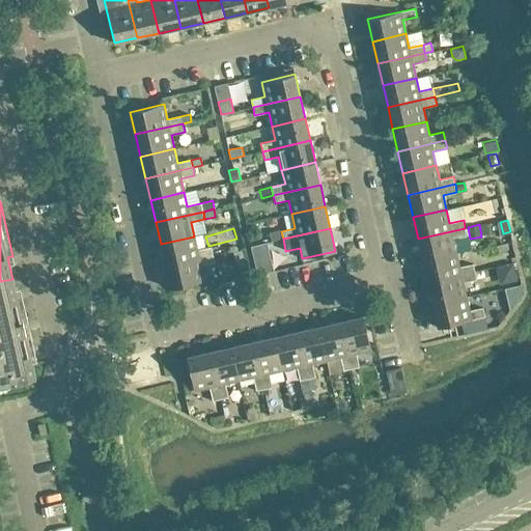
[(456,253),(453,239),(467,235),(465,228),(418,239),(423,260),(456,253)]
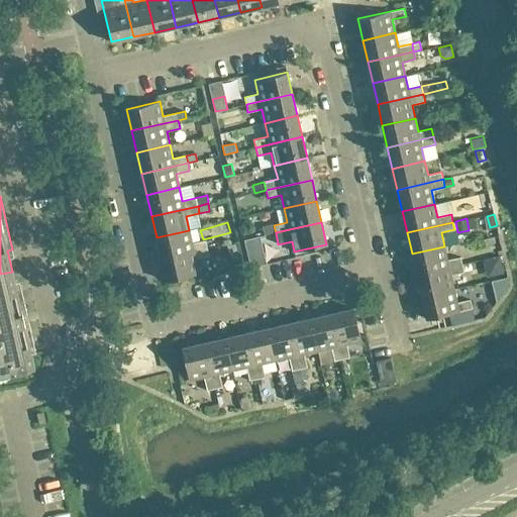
[(276,232),(274,225),(264,227),(266,235),(276,232)]
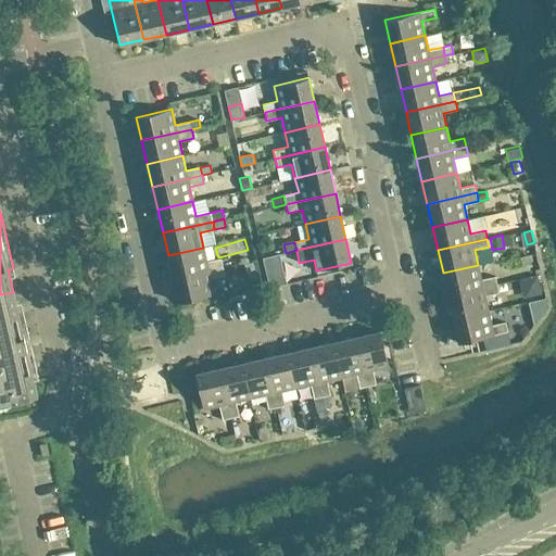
[(206,262),(203,248),(168,255),(174,278),(223,267),(220,258),(206,262)]
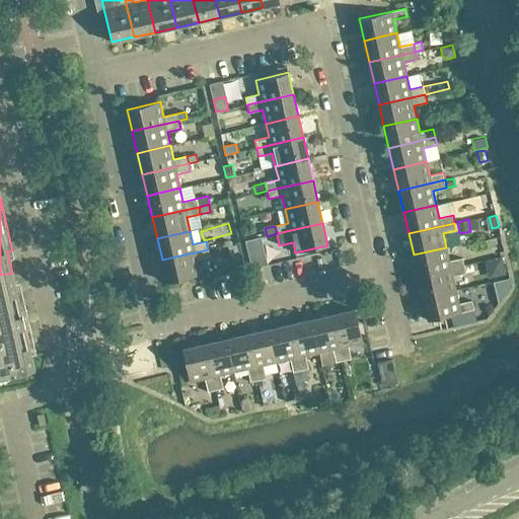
[(261,236),(245,240),(248,252),(264,248),(261,236)]
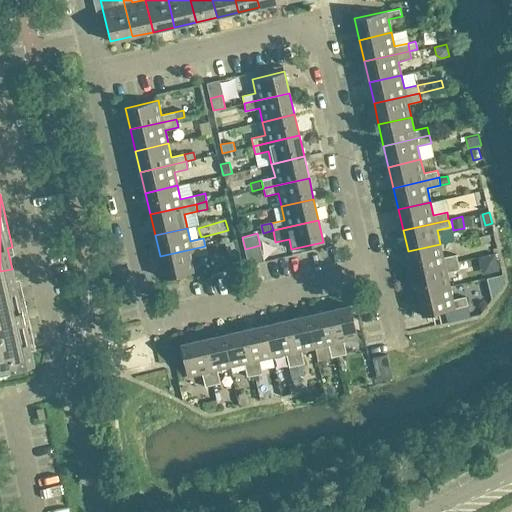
[(236,257),(233,242),(225,244),(228,259),(236,257)]
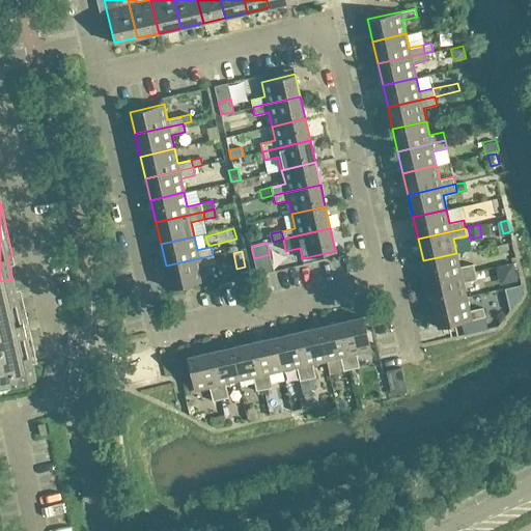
[(459,267),(456,253),(423,260),(428,282),(475,272),(473,263),(459,267)]
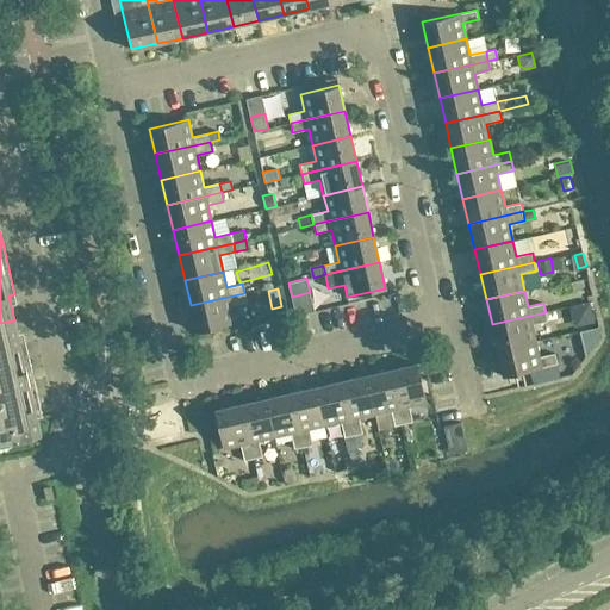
[(235,323),(231,305),(247,302),(244,293),(191,305),(197,331),(235,323)]
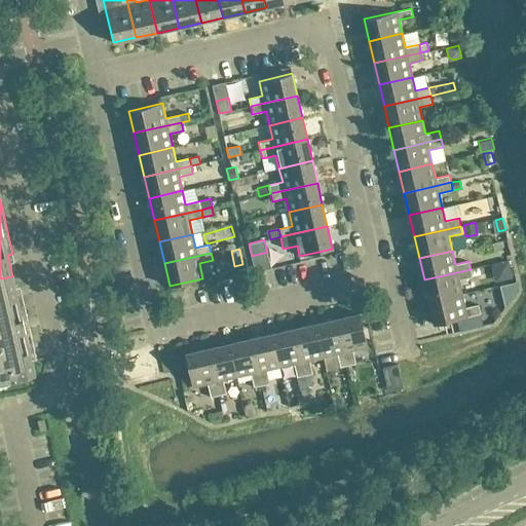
[(286,266),(273,271),(278,287),(291,282),(286,266)]
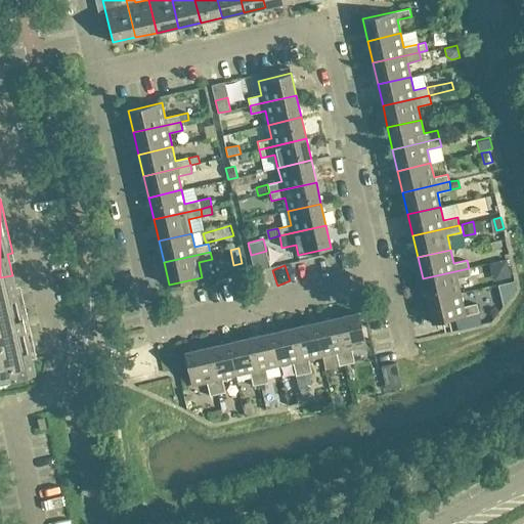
[(461,293),(457,278),(471,275),(469,268),(423,278),(427,301),(461,293)]
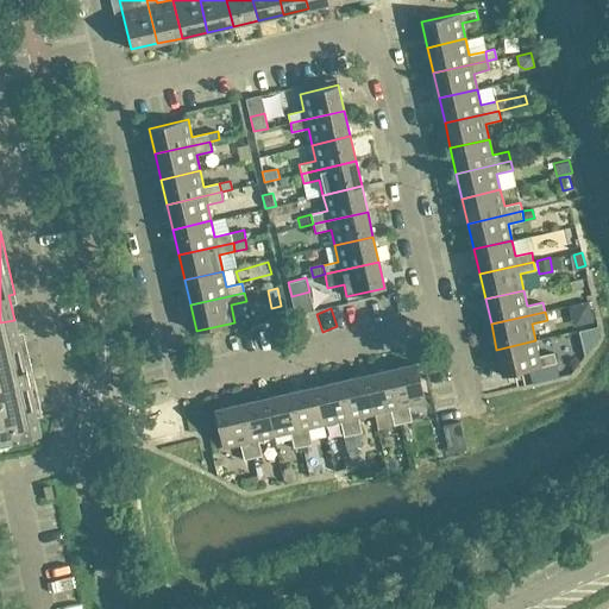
[(0,441),(41,433),(35,408),(41,407),(25,343),(19,344),(14,320),(0,322),(0,441)]
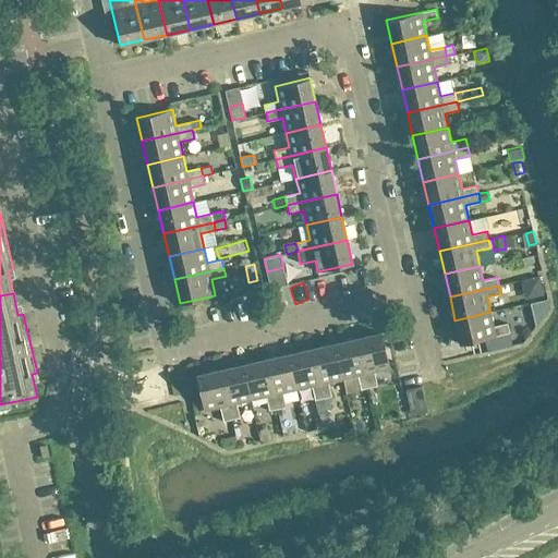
[(494,326),(490,312),(455,320),(460,343),(510,332),(508,323),(494,326)]
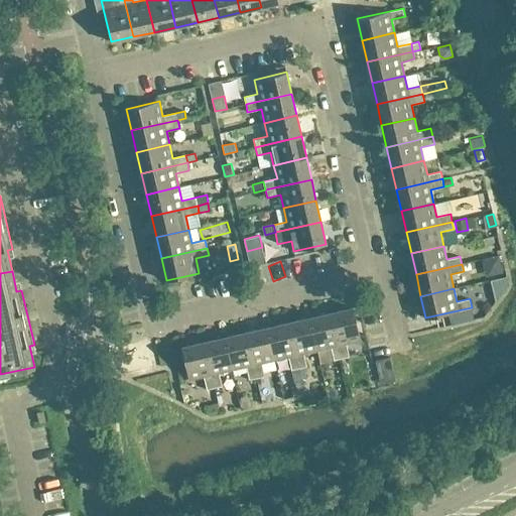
[(354,308),(353,307),(331,312),(342,359),(349,357),(346,344),(361,340),(354,308)]
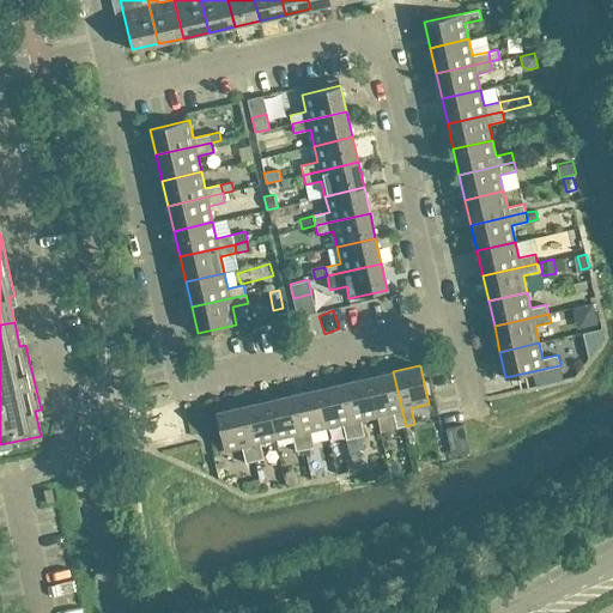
[(406,426),(393,371),(368,377),(377,416),(393,412),(396,428),(406,426)]
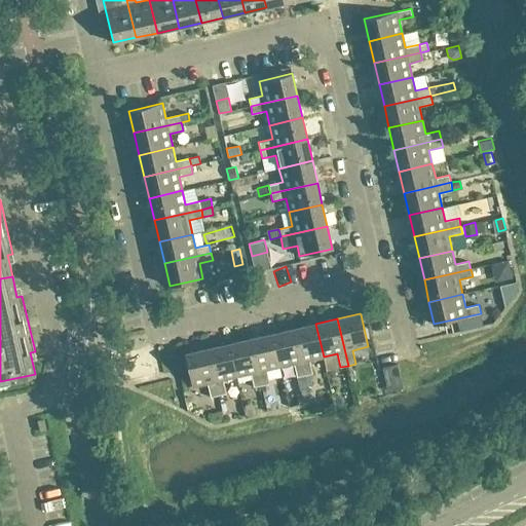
[(294,329),(305,378),(313,376),(309,360),(324,357),(315,324),(294,329)]
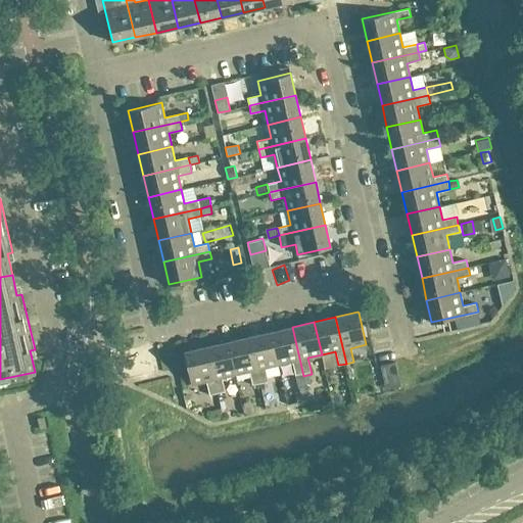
[(296,378),(303,376),(292,327),(271,332),(278,365),(292,362),(296,378)]
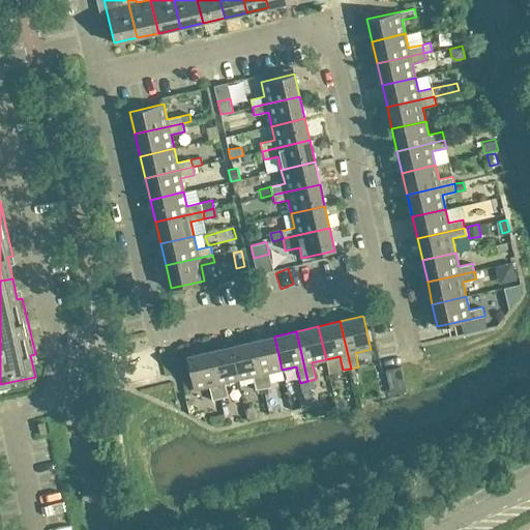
[(282,370),(274,336),(253,342),(263,388),(271,386),(268,373),(282,370)]
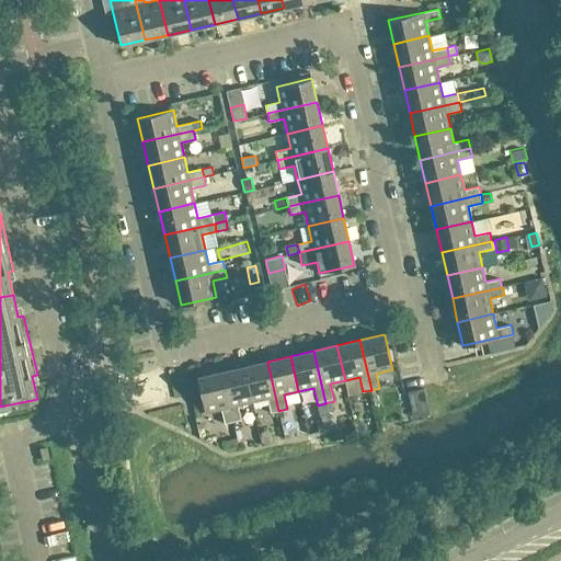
[(278,411),(267,362),(244,366),(252,402),(267,399),(271,413),(278,411)]
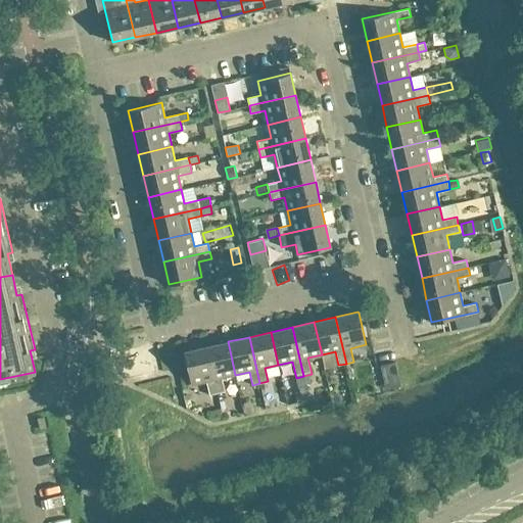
[(386,339),(368,344),(373,362),(391,357),(386,339)]
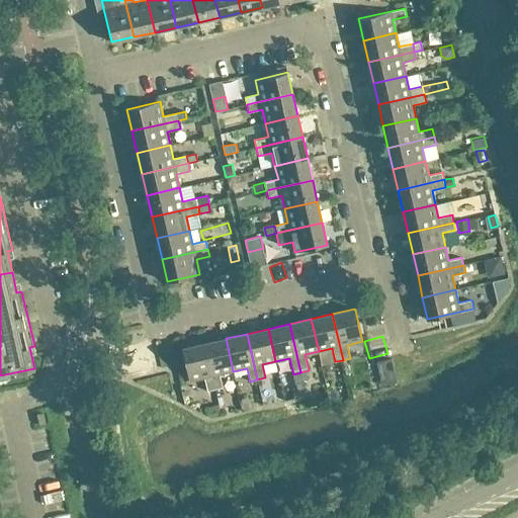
[(233,371),(226,338),(204,343),(214,389),(214,390),(223,387),(220,374),(233,371)]
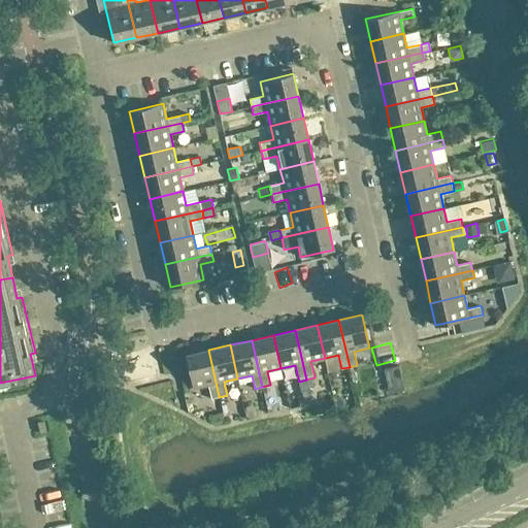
[(219,396),(208,350),(186,355),(186,358),(193,389),(208,385),(211,399),(219,397),(219,396)]
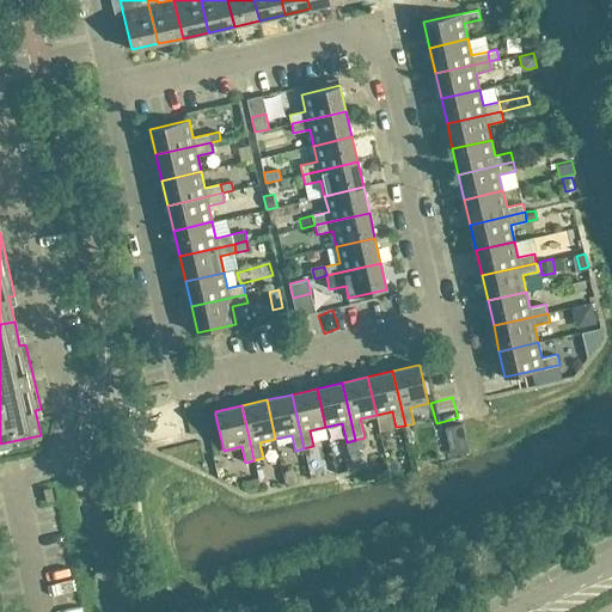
[(461,422),(444,427),(447,441),(465,436),(461,422)]
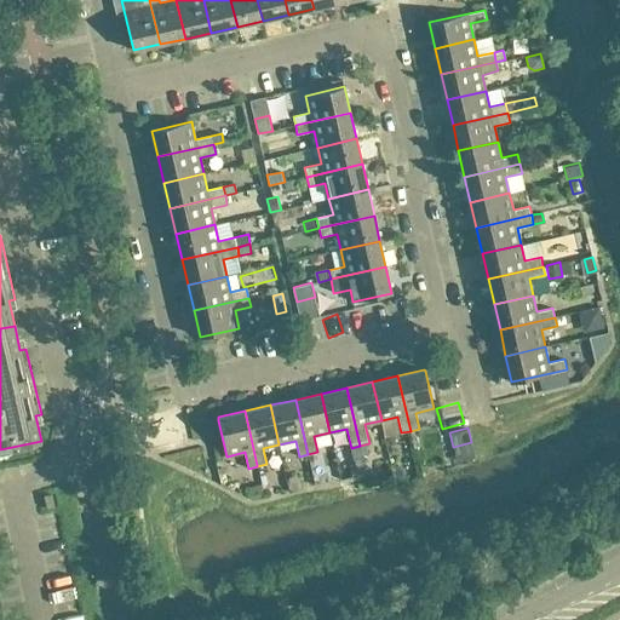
[(397,464),(394,465),(397,480),(406,478),(403,468),(401,465),(397,464)]
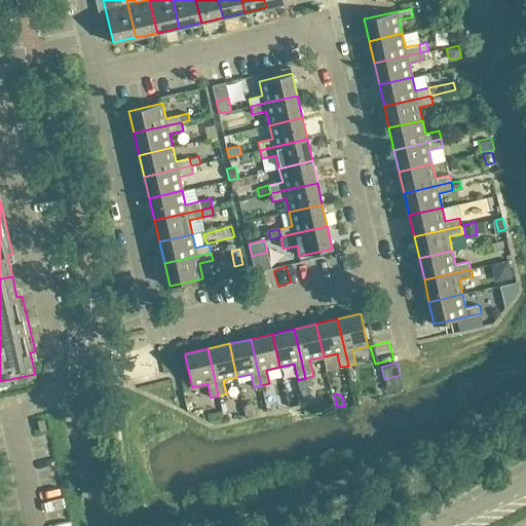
[(245,405),(243,409),(245,413),(249,416),(254,415),(256,411),(254,406),(251,404),(245,405)]
